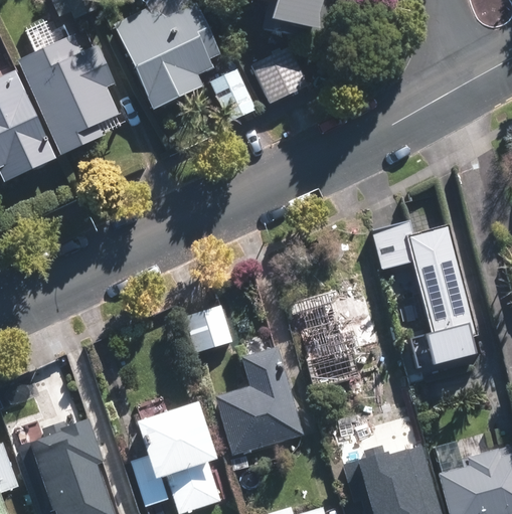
[(99,6),(96,0),(51,0),(58,15),(70,10),(73,17),(99,6)]
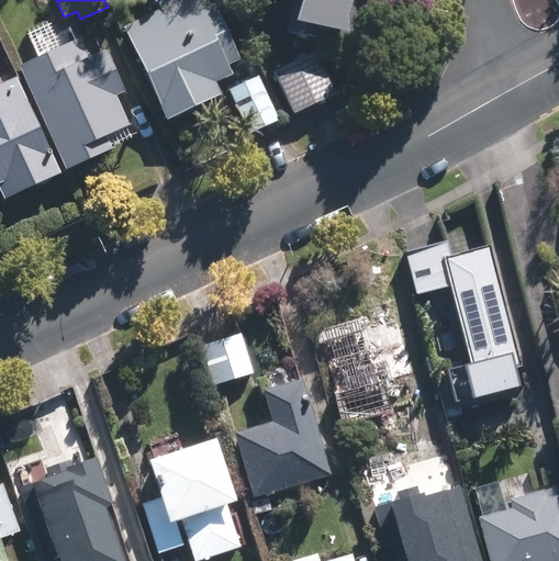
[(282,0),(289,1),(283,32),(333,42),(335,34),(350,37),(358,2),(361,3),(361,0),(282,0)]
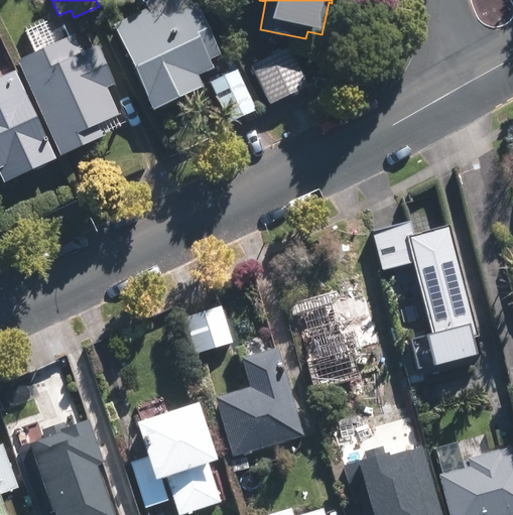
[(221,54),(197,2),(166,16),(151,6),(113,24),(153,110),(203,86),(199,76),(215,68),(211,59),(221,54)]
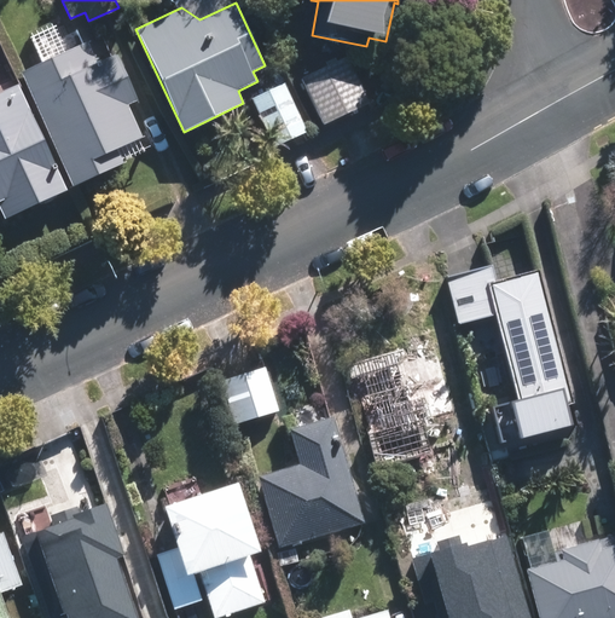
[(21,73),(73,186),(126,162),(119,146),(143,136),(128,103),(137,99),(116,53),(98,62),(90,41),(21,73)]
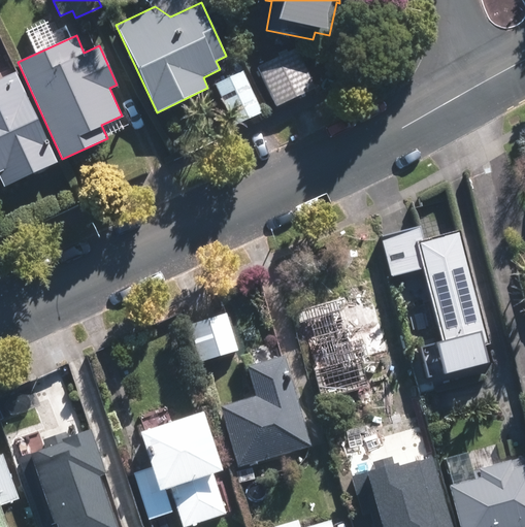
[(257,66),(275,105),(316,87),(297,46),(257,66)]
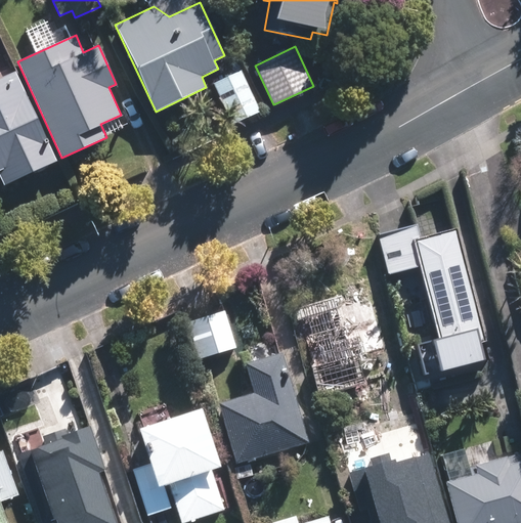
[(242,70),(213,83),(231,123),(261,110),(242,70)]
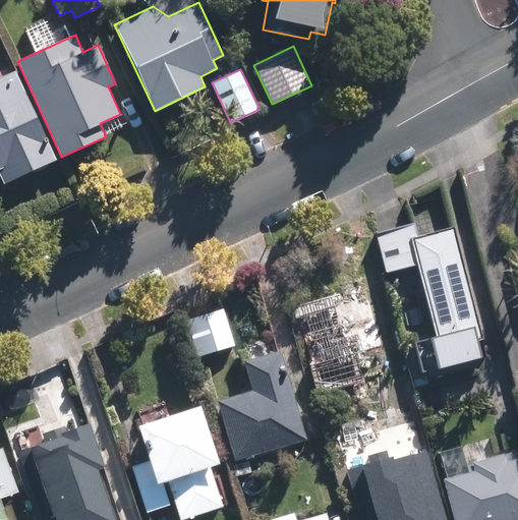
[(0,177),(2,182),(54,160),(14,70),(0,76),(0,177)]
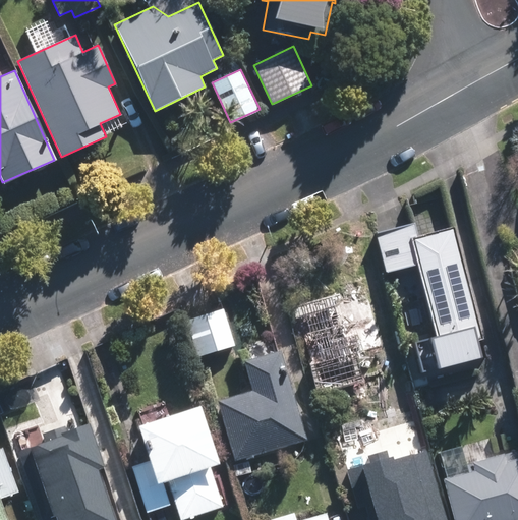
[(488,335),(456,224),(422,234),(419,222),(379,233),(391,272),(421,264),(442,334),(435,336),(444,367),(487,355),(482,337),(488,335)]
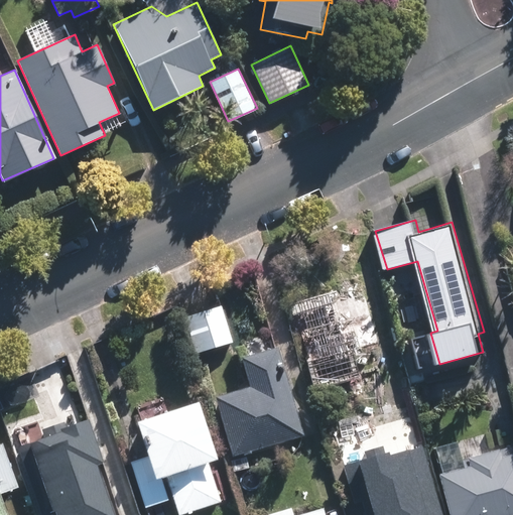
[(367,280),(289,303),(313,388),(359,375),(353,355),(385,346),(367,280)]
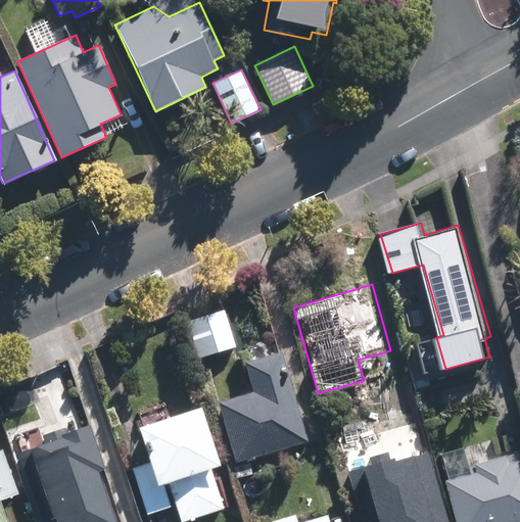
[(189,321),(199,356),(236,344),(226,310),(189,321)]
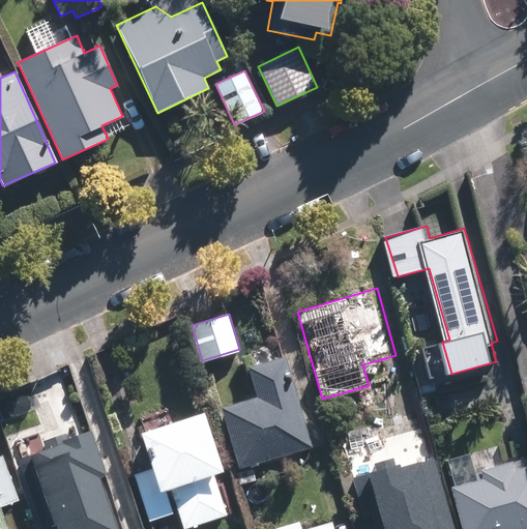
[(238,468),(311,446),(285,356),(247,366),(256,395),(220,406),(238,468)]
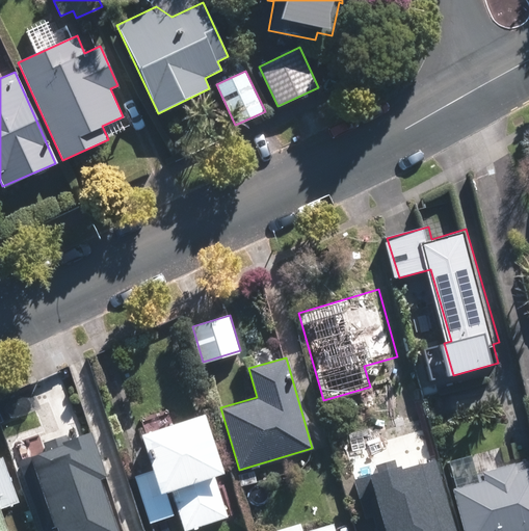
[(201,415),(136,434),(149,471),(135,475),(151,524),(176,516),(167,492),(170,489),(184,530),(227,516),(214,476),(219,474),(201,415)]
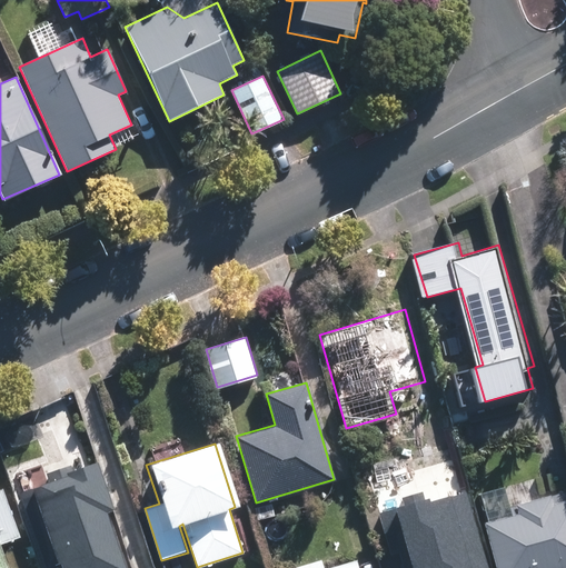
[(565,457),(537,464),(554,529),(565,526),(565,457)]
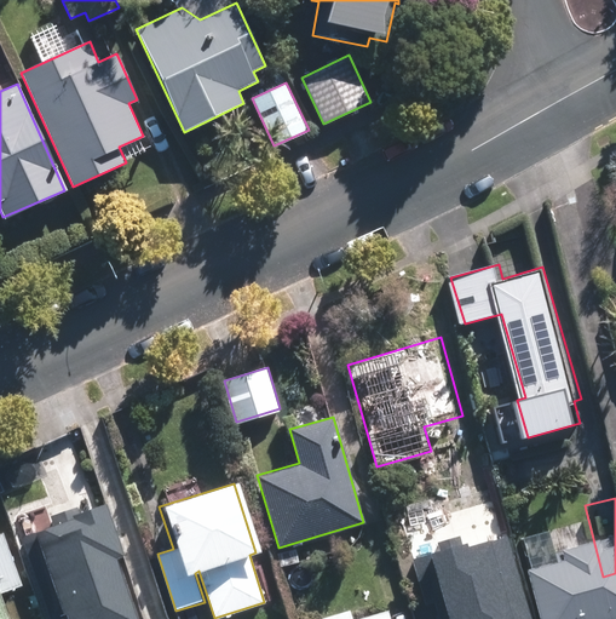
[(30,561),(49,618),(111,618),(111,617),(133,609),(104,527),(67,539),(69,548),(30,561)]
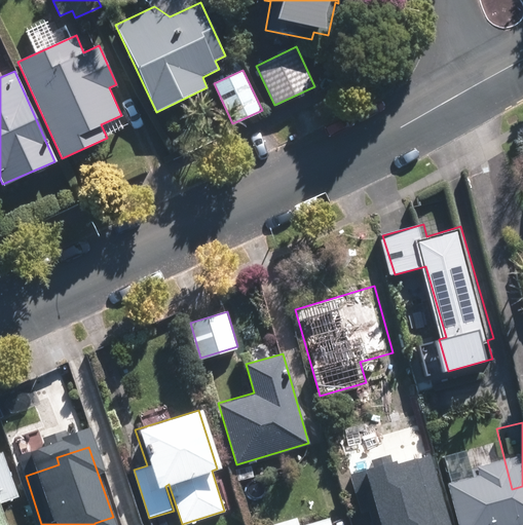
[(6,524),(0,505),(0,501),(20,495),(4,451),(0,452),(0,524),(6,524)]
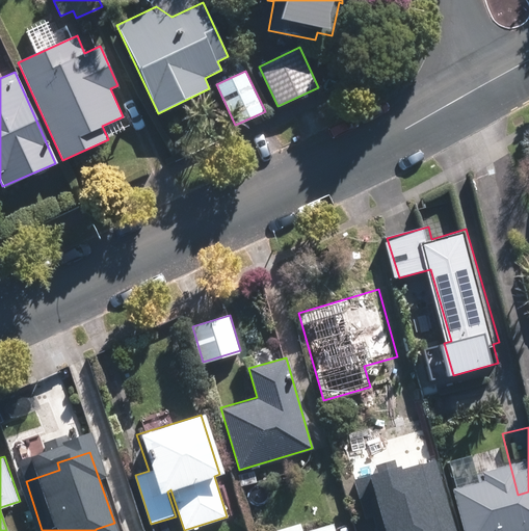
[(255,470),(239,474),(242,485),(258,481),(255,470)]
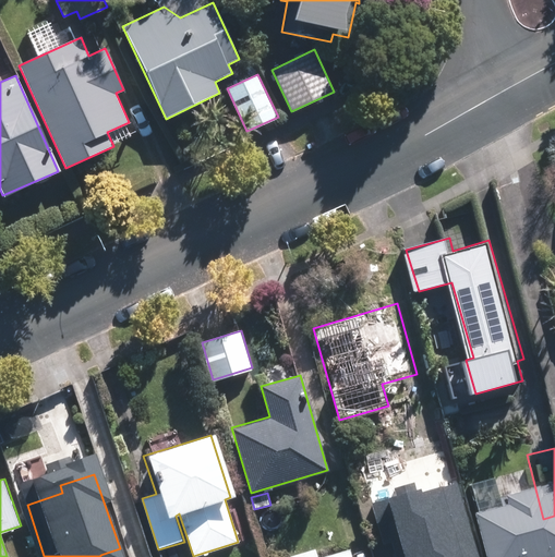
[(498,544),(502,556),(544,556),(549,556),(542,533),(498,544)]
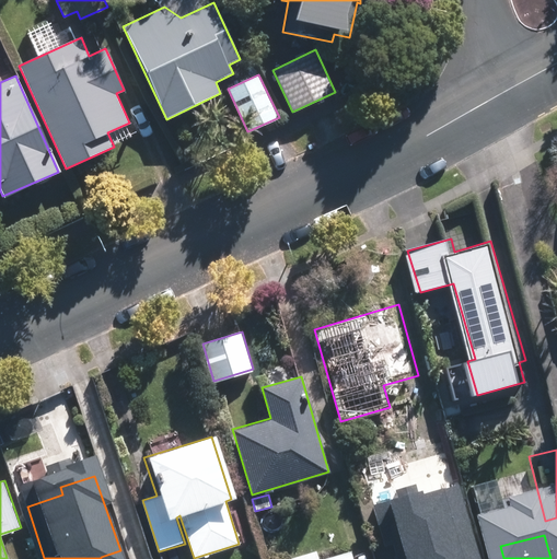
[(354,558),(351,549),(320,558),(354,558)]
